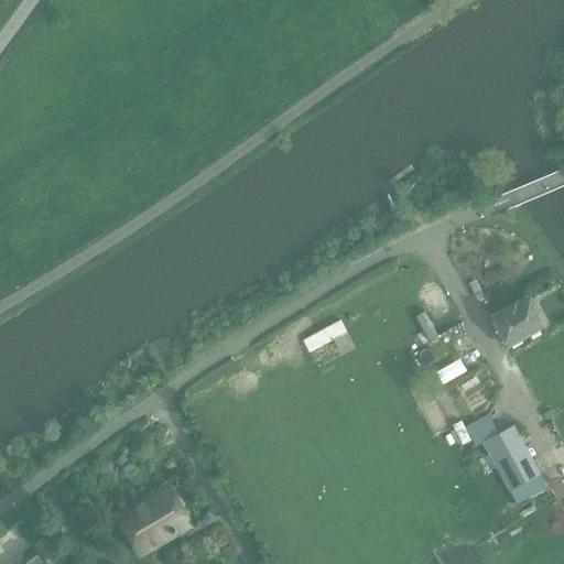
[(506,347),(541,328),(524,297),(489,316),(506,347)]
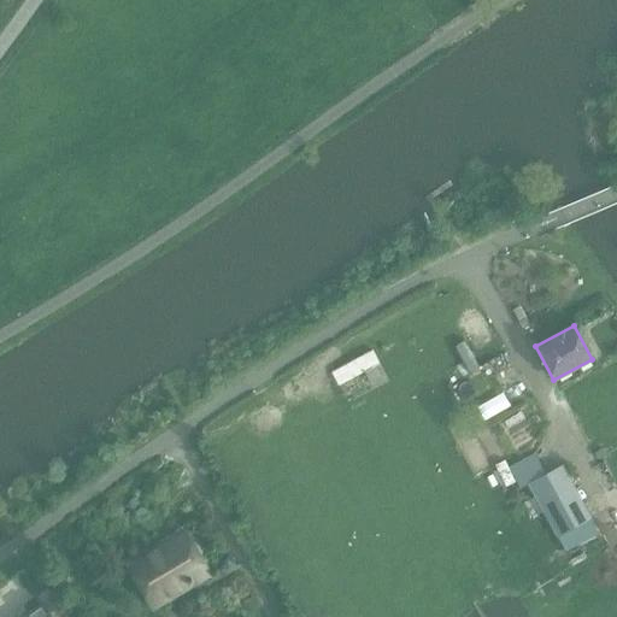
[(465,342),(456,347),(469,375),(479,370),(465,342)]
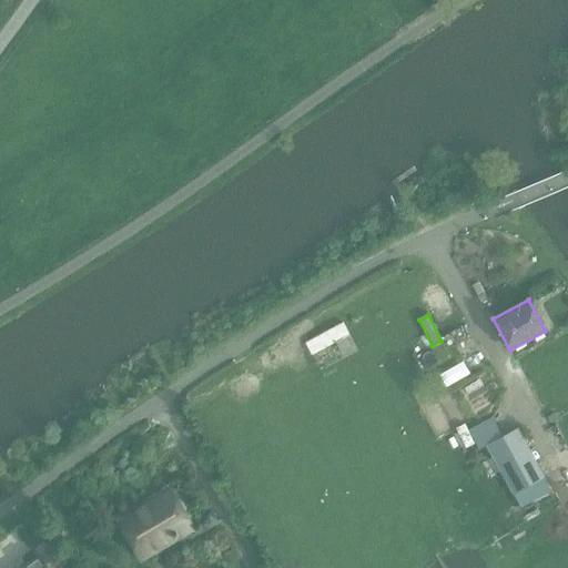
[(344,358),(357,351),(343,323),(306,343),(313,355),(335,343),(344,358)]
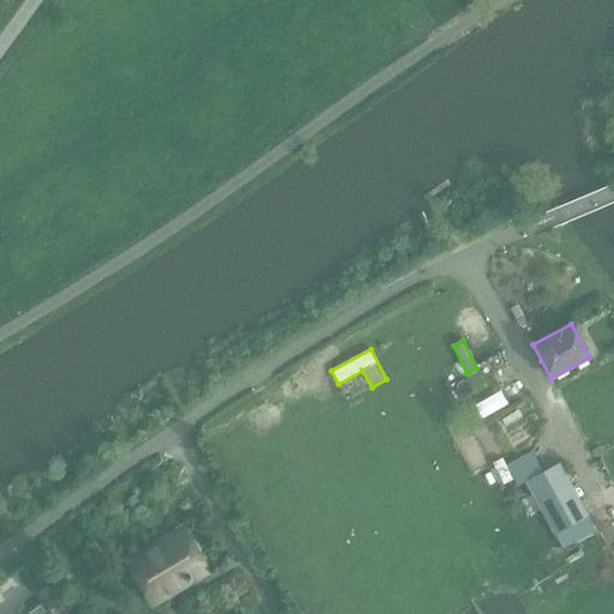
[(545,471),(528,481),(557,535),(564,549),(597,531),(589,516),(560,463),(545,471)]
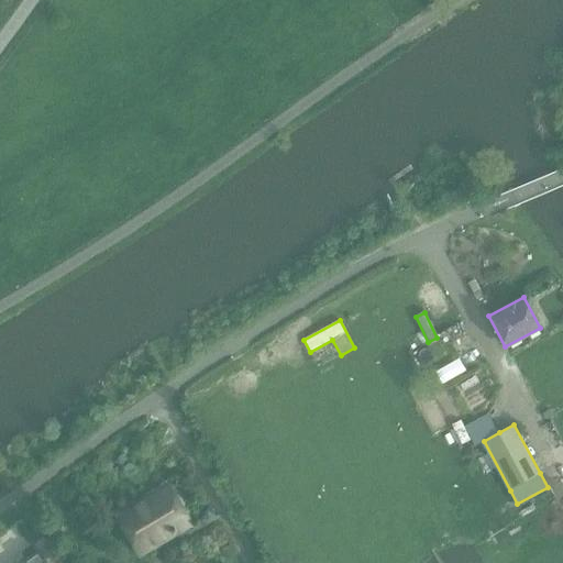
[(161,541),(189,525),(169,492),(145,506),(143,501),(117,517),(136,550),(158,537),(161,541)]
